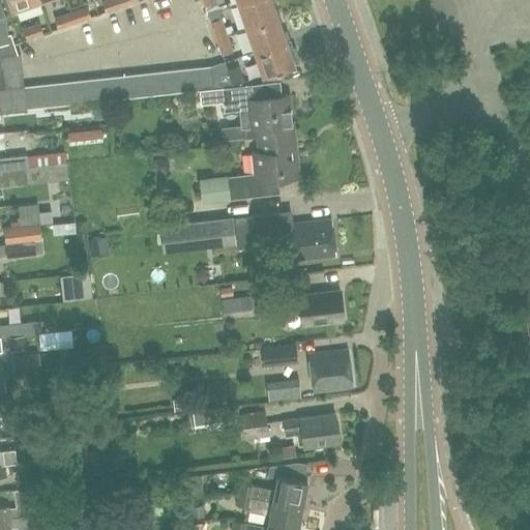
[(11,0),(15,8),(39,0),(38,0),(11,0)]
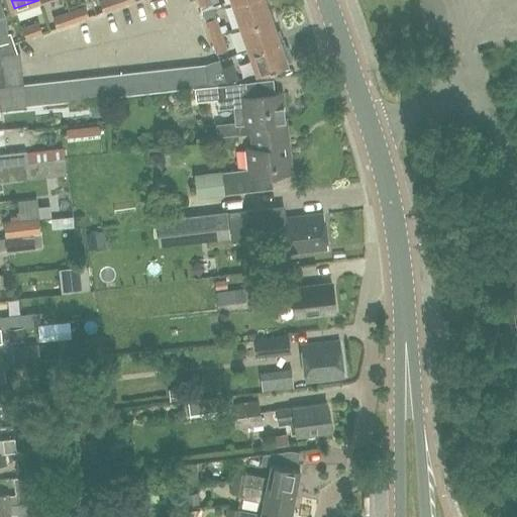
[(117,0),(103,0),(100,1),(103,11),(119,6),(117,0)]
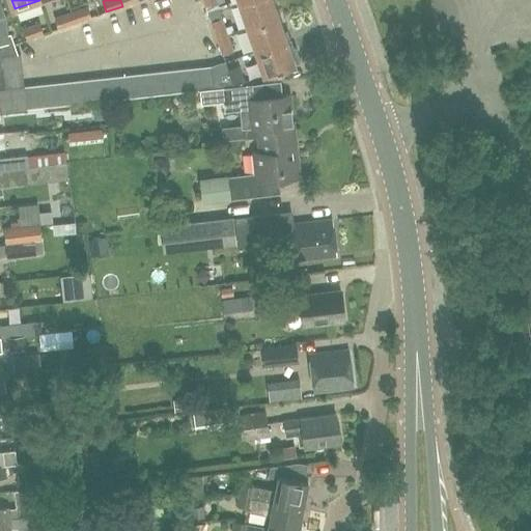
[(247,29),(279,18),(273,0),(253,0),(239,5),(247,29)]
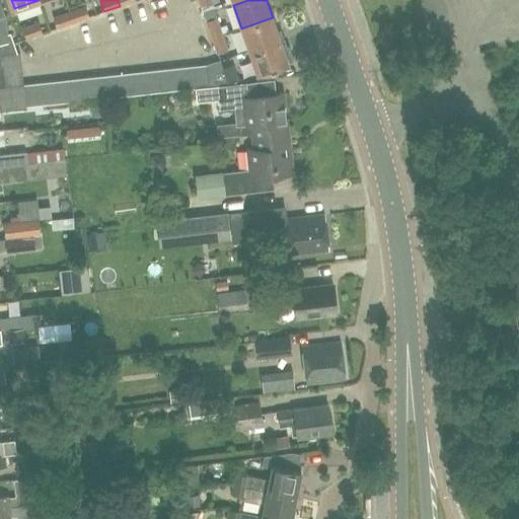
[(69,11),(73,23),(89,17),(85,5),(69,11)]
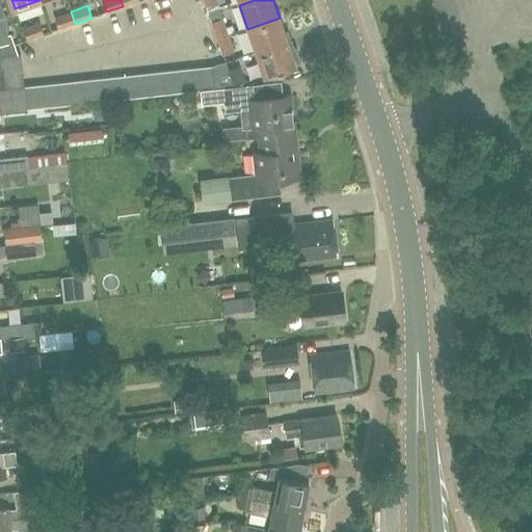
[(58,29),(75,24),(71,11),(54,18),(58,29)]
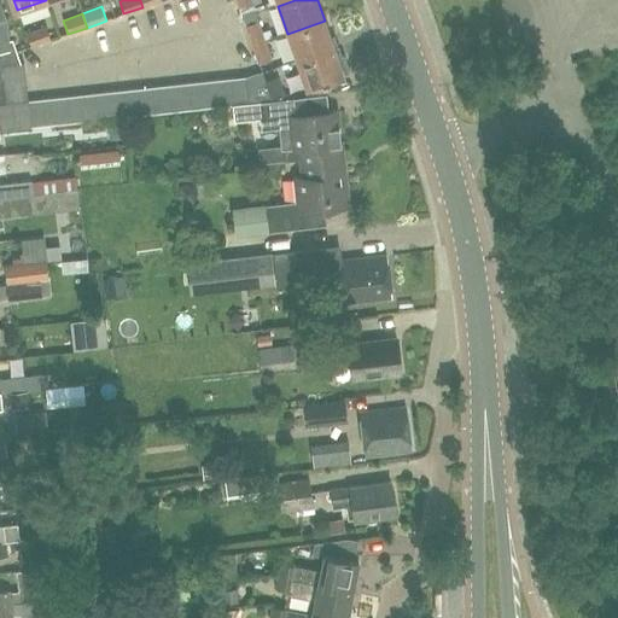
[(296,62),(334,48),(325,21),(287,34),(296,62)]
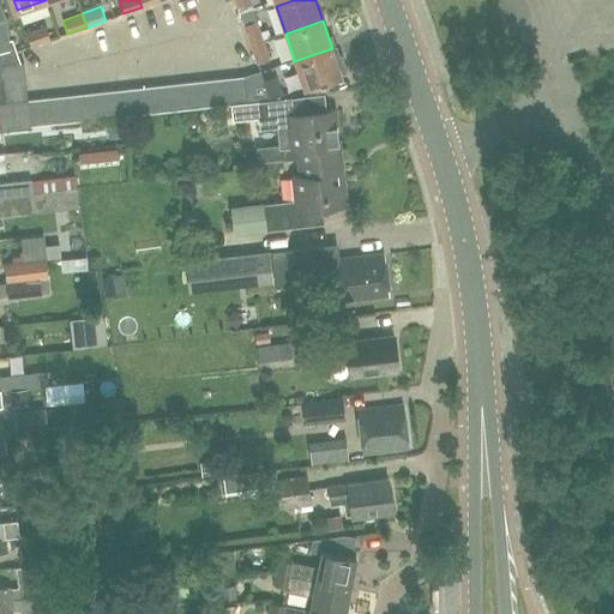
[(251,46),(262,42),(256,23),(244,26),(251,46)]
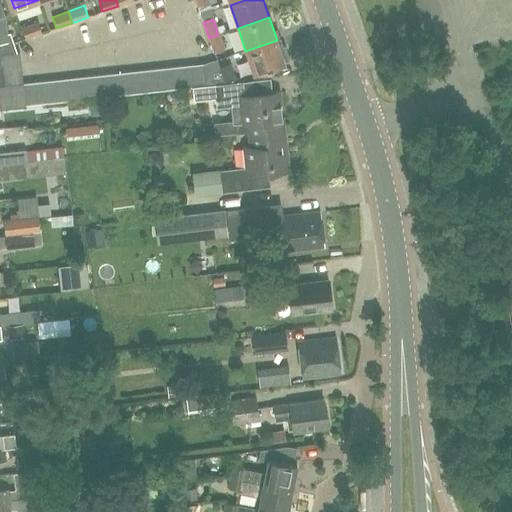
[(25,39),(42,34),(38,21),(21,27),(25,39)]
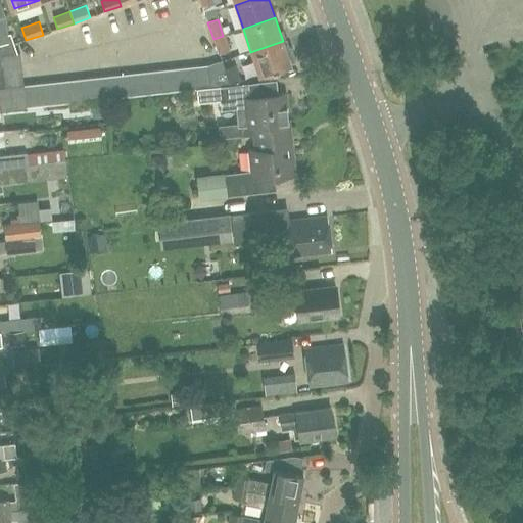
[(0,61),(1,69),(21,66),(20,53),(17,53),(10,34),(6,35),(5,31),(0,31),(0,61)]
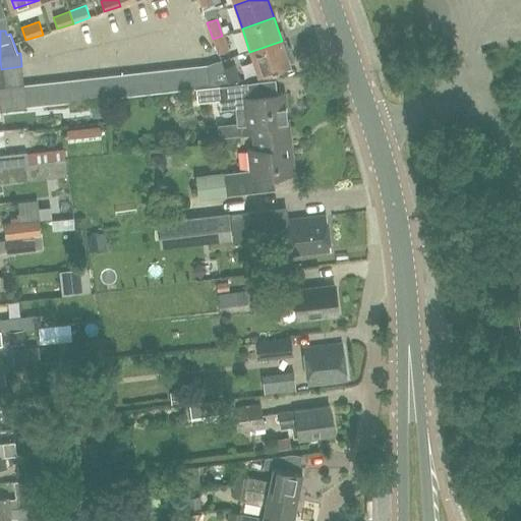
[(222,36),(213,39),(218,55),(228,52),(222,36)]
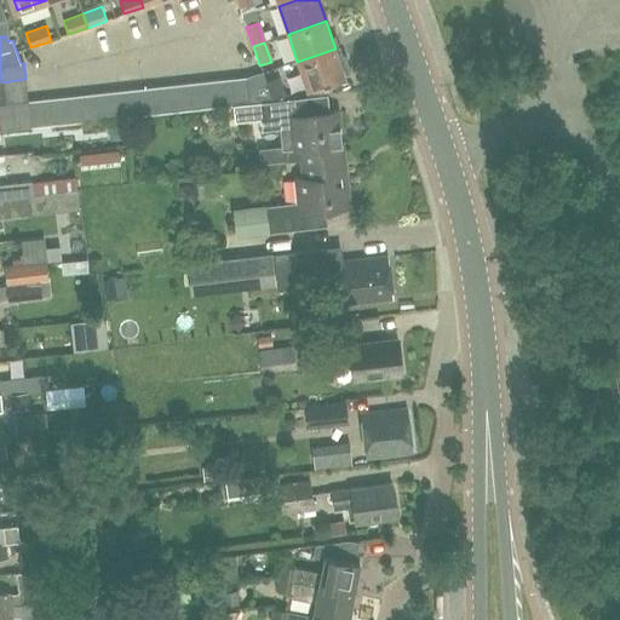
[(336,49),(297,62),(308,91),(345,78),(344,74),(351,73),(345,55),(338,57),(336,49)]
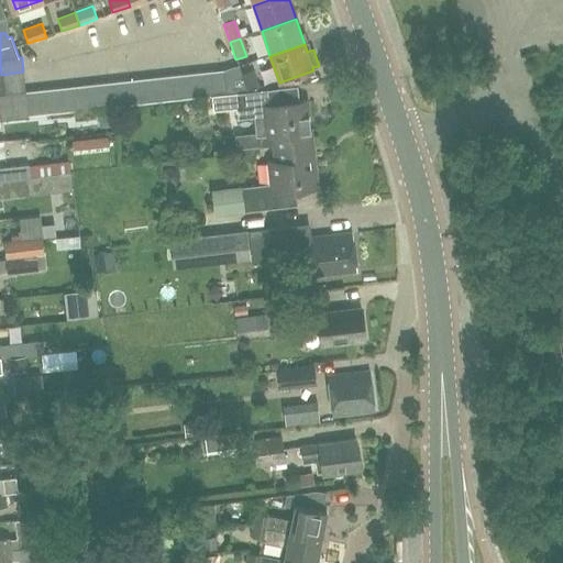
[(2,84),(24,81),(23,72),(1,75),(2,84)]
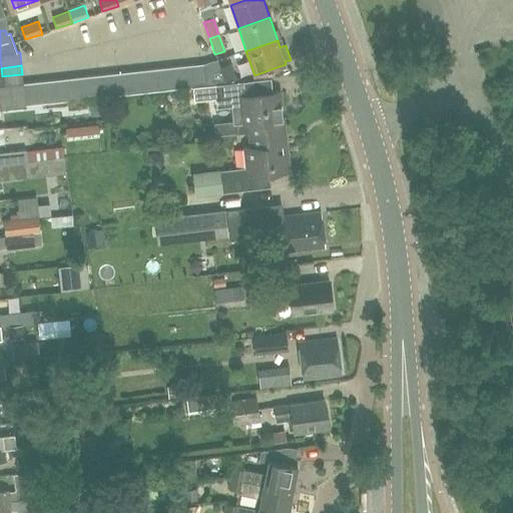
[(206,85),(204,69),(204,65),(193,66),(196,86),(206,85)]
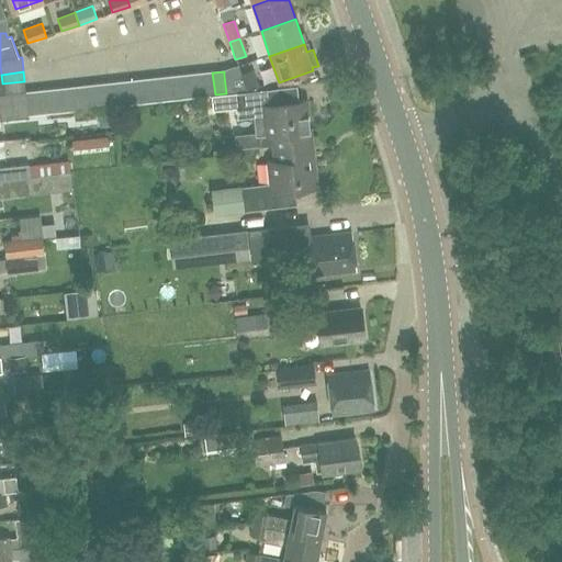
[(203,97),(215,94),(212,72),(201,74),(203,97)]
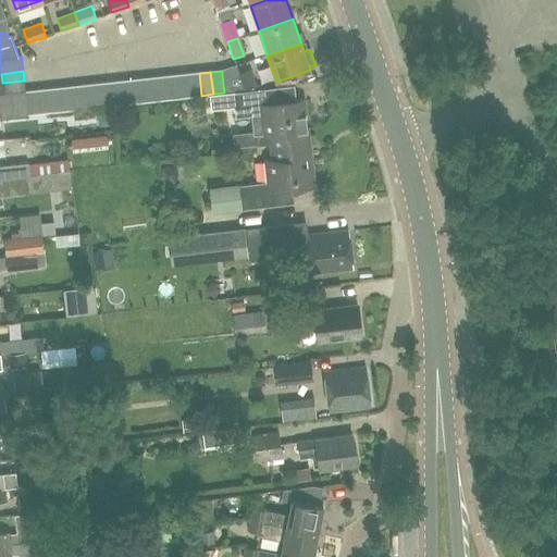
[(189,97),(201,96),(199,73),(187,74),(189,97)]
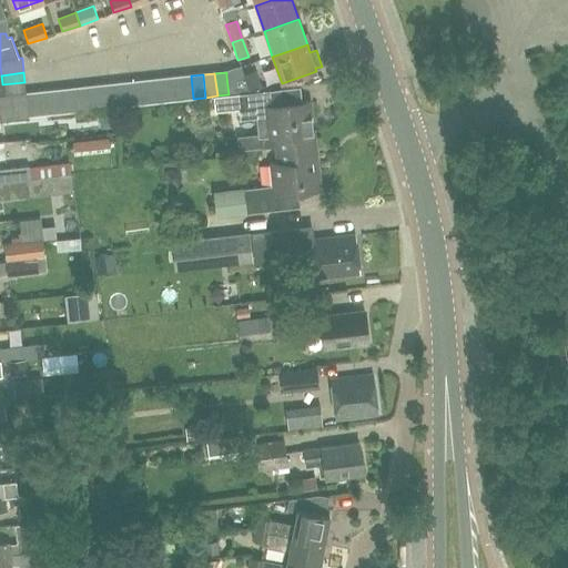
[(244,74),(226,77),(229,94),(251,92),(244,74)]
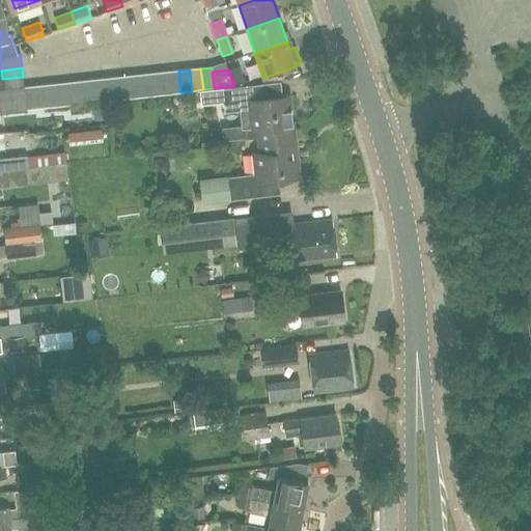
[(170,93),(180,92),(178,71),(167,73),(170,93)]
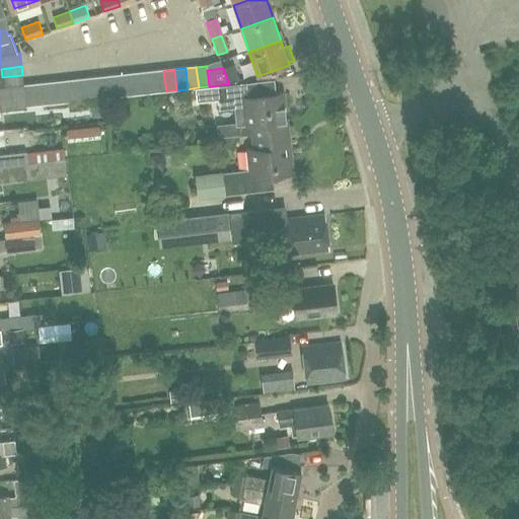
[(155,92),(166,91),(163,71),(153,72),(155,92)]
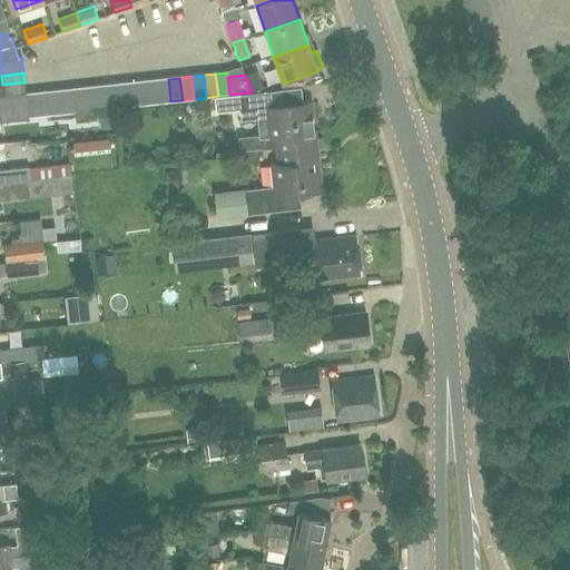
[(158,102),(170,101),(168,79),(156,80),(158,102)]
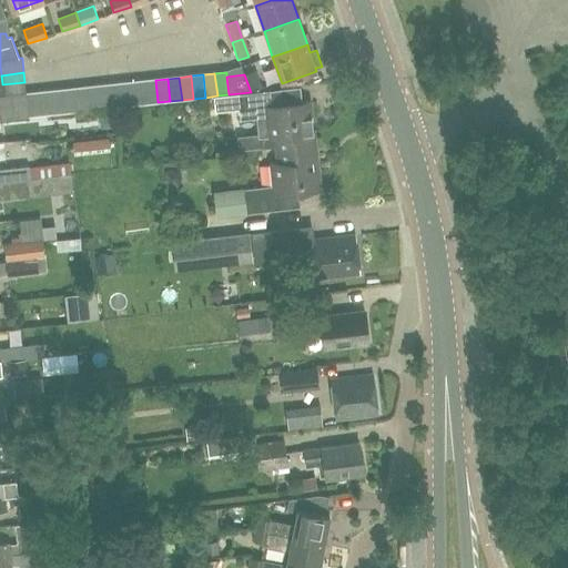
[(146,103),(158,102),(155,80),(143,81),(146,103)]
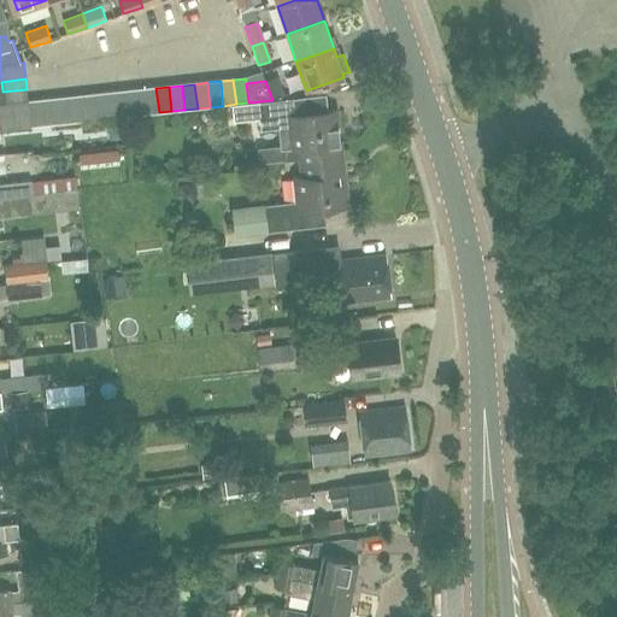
[(146,115),(159,112),(156,88),(144,89),(146,115)]
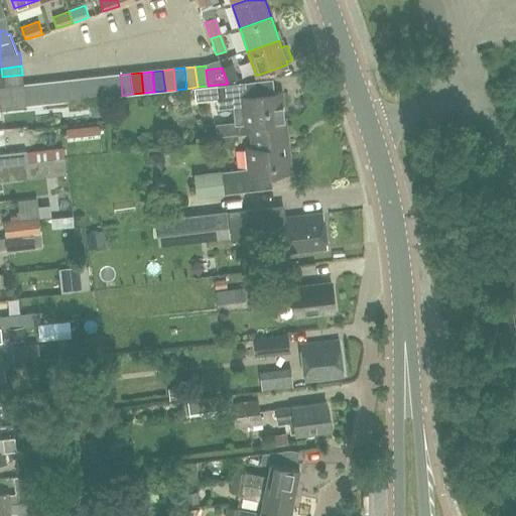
[(25,106),(23,85),(22,75),(2,77),(3,87),(9,86),(12,111),(26,110),(25,106)]
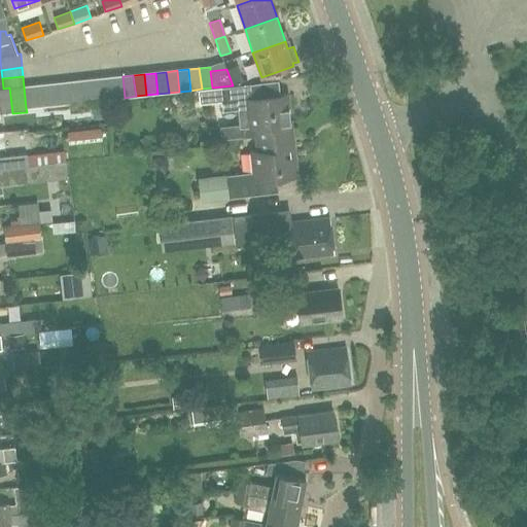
[(113,99),(125,98),(123,76),(111,77),(113,99)]
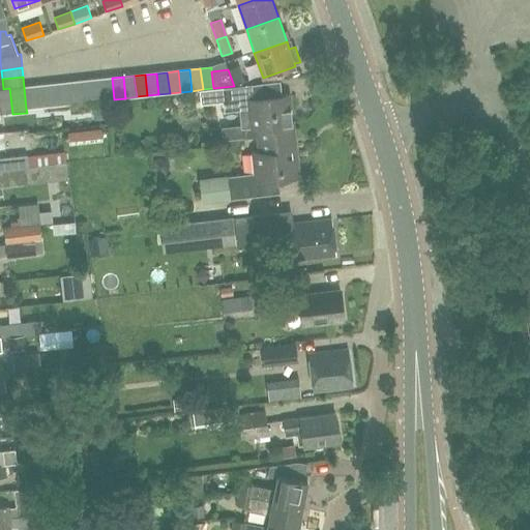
[(104,100),(114,99),(112,78),(100,79),(104,100)]
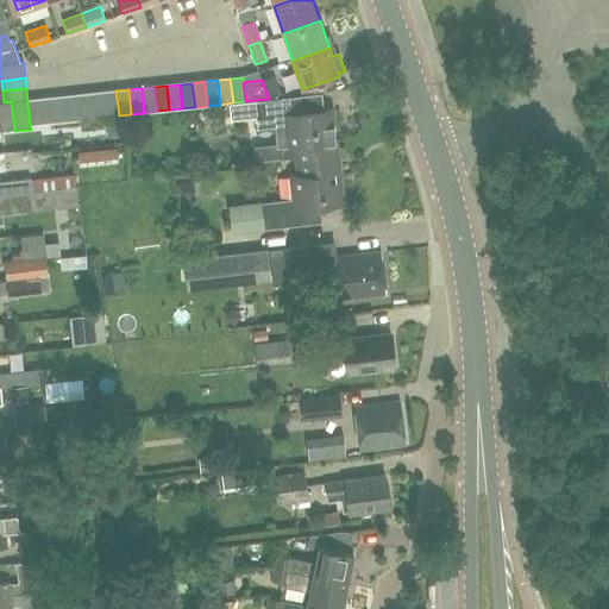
[(106,117),(119,115),(115,90),(104,92),(106,117)]
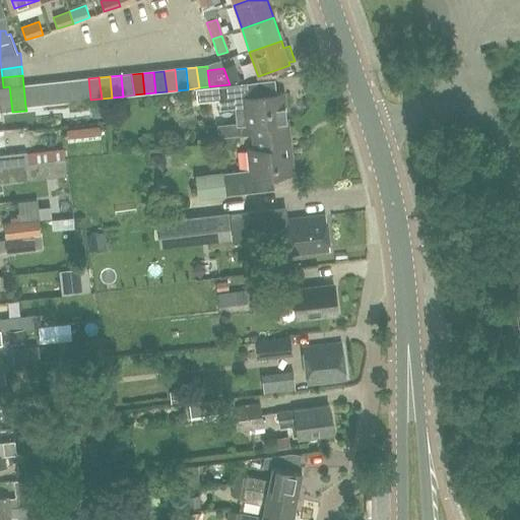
[(79,101),(90,100),(88,78),(77,79),(79,101)]
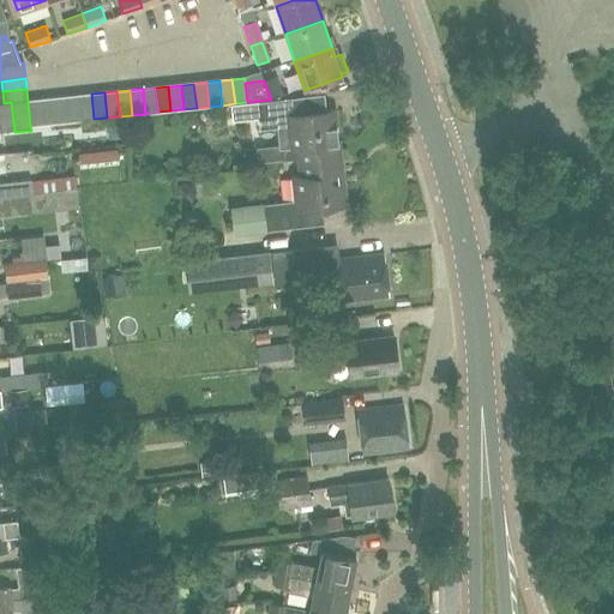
[(82,120),(94,119),(91,94),(79,96),(82,120)]
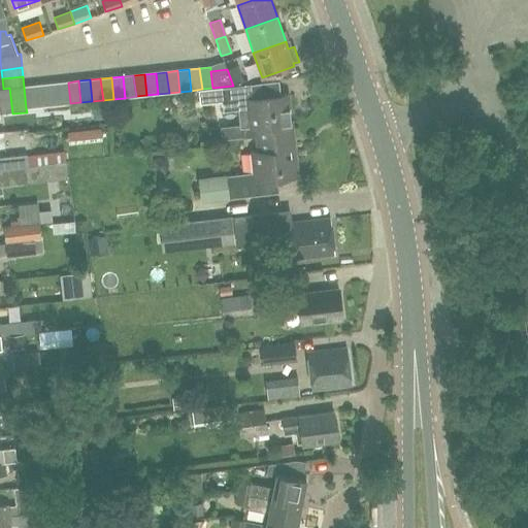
[(59,105),(70,103),(68,83),(57,84),(59,105)]
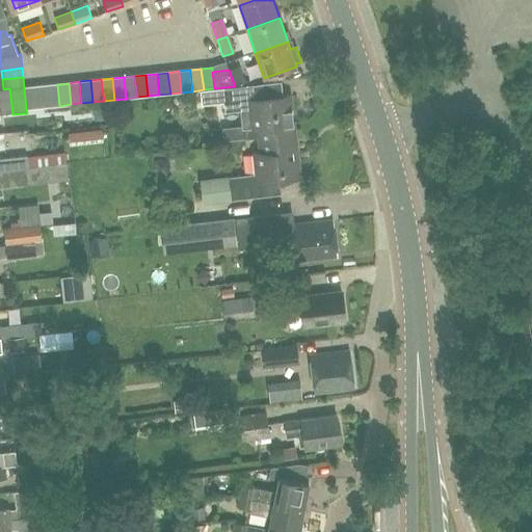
[(48,107),(59,106),(57,84),(46,85),(48,107)]
